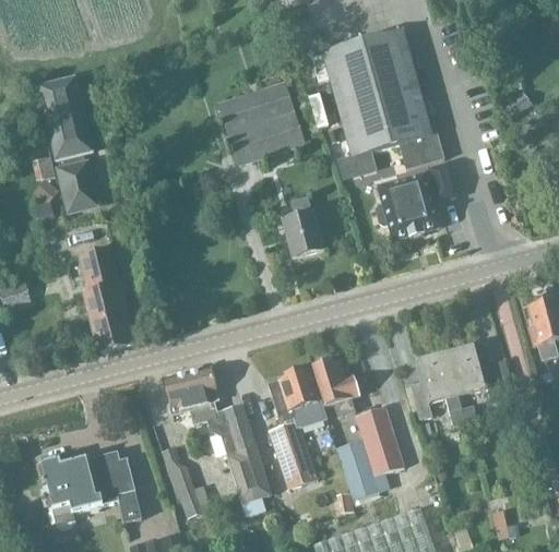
[(349,157),(400,144),(406,168),(444,157),(433,118),(426,120),(402,30),(321,51),(349,157)]
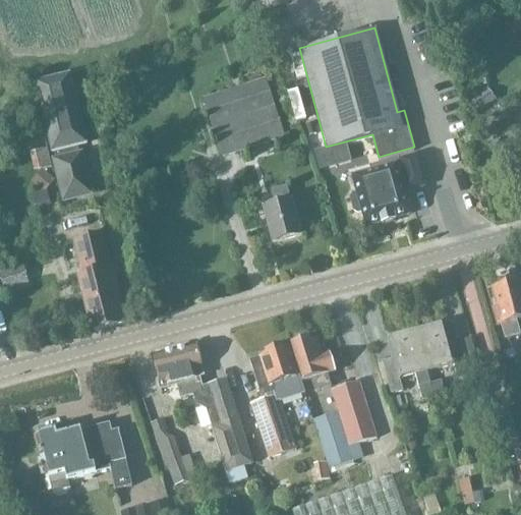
[(38,79),(54,148),(55,148),(57,156),(55,157),(64,195),(92,189),(82,151),(79,151),(77,142),(85,140),(69,72),(38,79)]
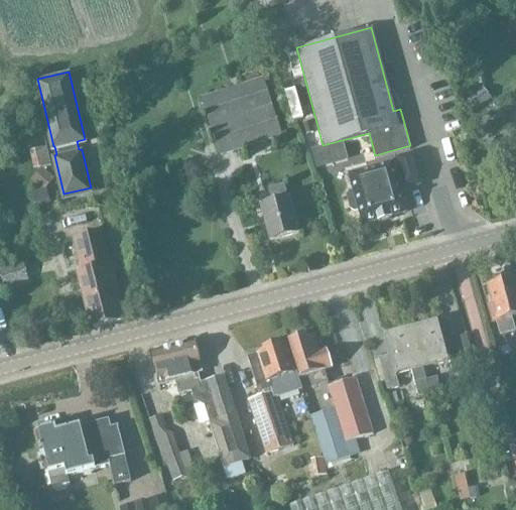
[(271,104),(262,75),(202,94),(211,123),(221,152),(280,133),(271,104)]
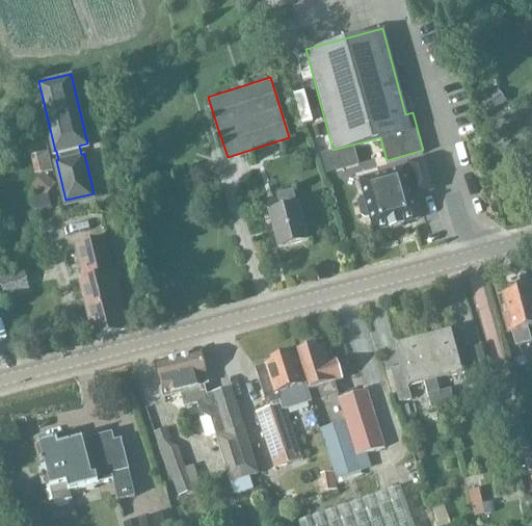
[(478,100),(486,112),(507,97),(499,85),(478,100)]
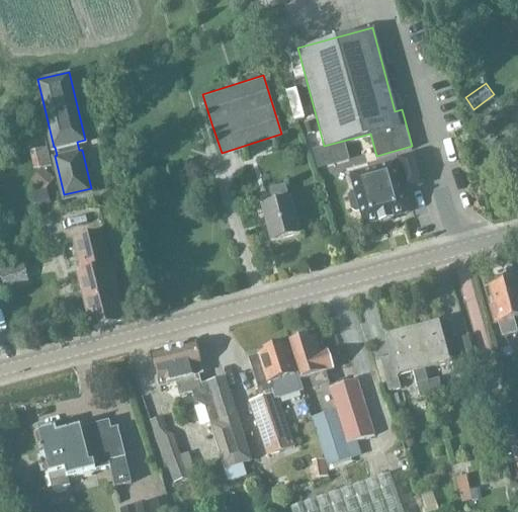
[(422,182),(421,181),(413,151),(398,155),(399,159),(351,173),(355,187),(351,189),(349,193),(352,205),(356,207),(360,206),(364,221),(379,217),(379,219),(393,216),(393,212),(407,208),(400,182),(405,180),(406,186),(422,182)]
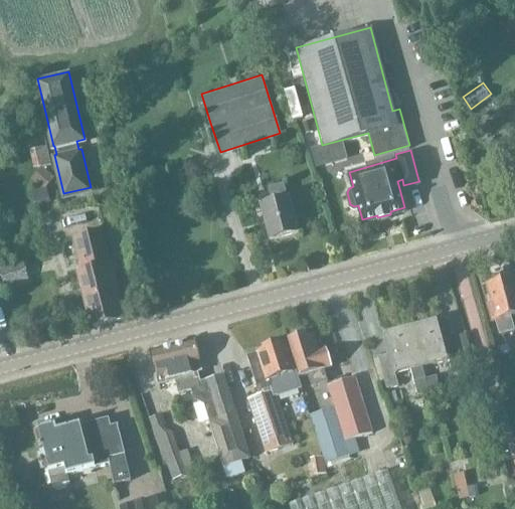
[(268,184),(272,197),(260,200),(269,236),(298,229),(289,193),(286,194),(283,181),(268,184)]
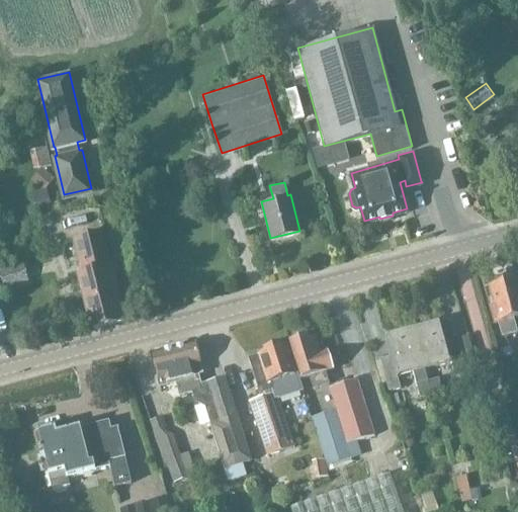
[(31,190),(34,202),(50,198),(47,187),(31,190)]
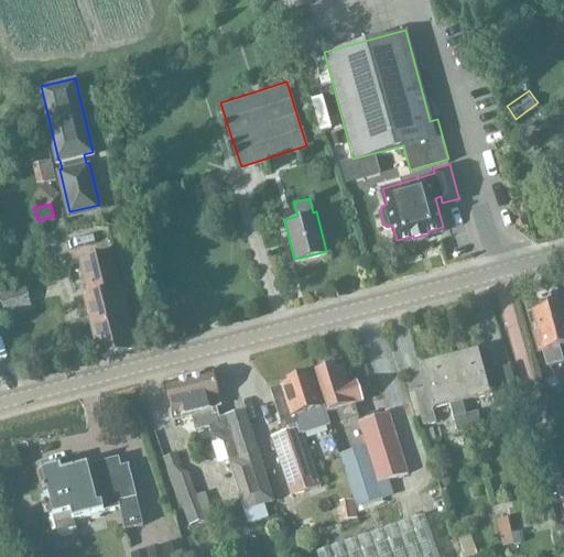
[(138,343),(122,283),(120,284),(111,248),(79,255),(88,292),(82,293),(97,353),(138,343)]
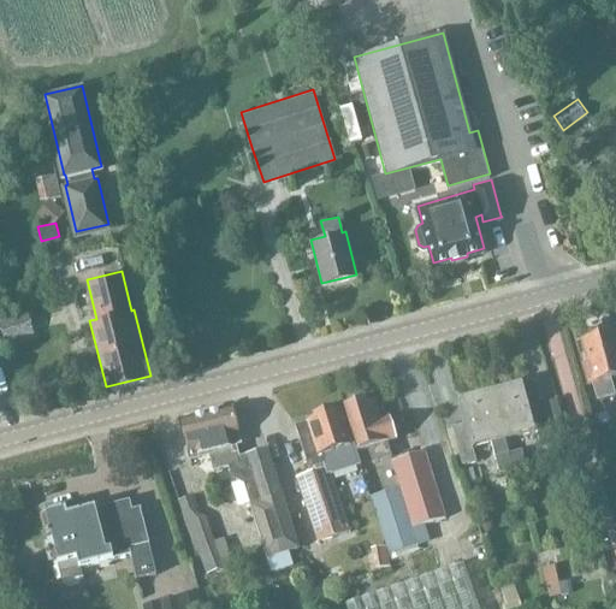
[(34,330),(28,309),(0,317),(0,319),(6,343),(16,340),(15,336),(34,330)]
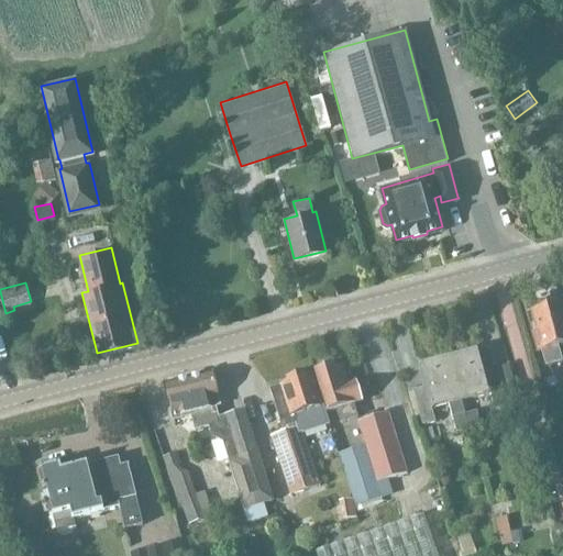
[(562,297),(548,302),(547,299),(532,303),(533,306),(530,307),(544,357),(562,351),(562,297)]
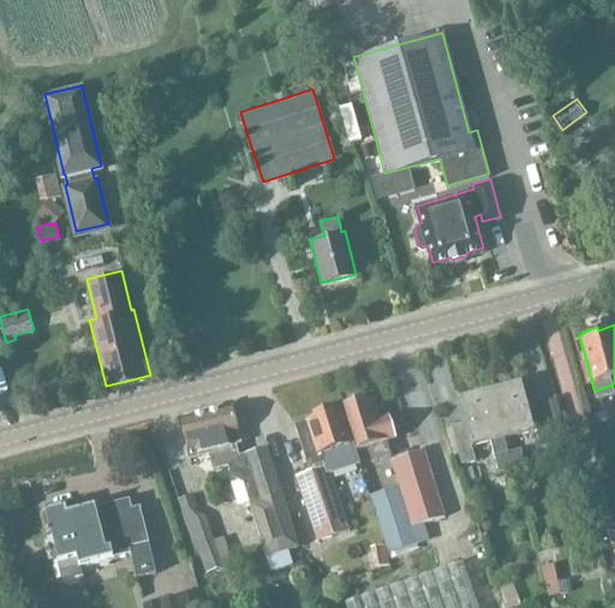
[(511,379),(491,383),(505,434),(537,425),(525,379),(512,382),(511,379)]
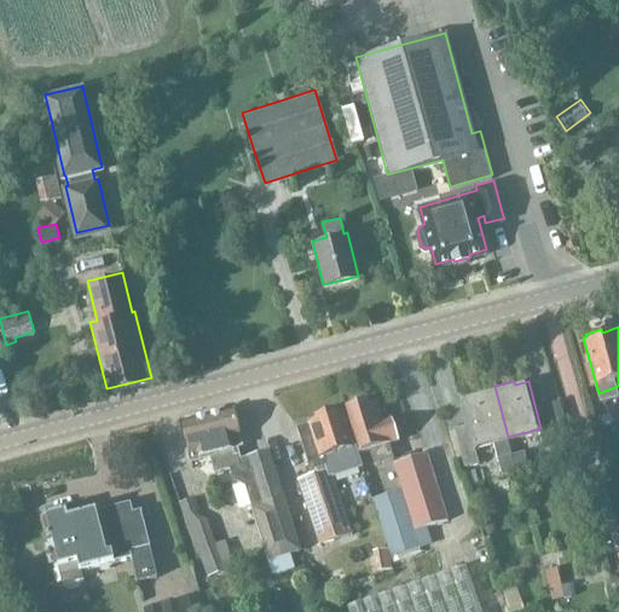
[(495,440),(508,437),(495,386),(474,392),(475,394),(462,398),(468,421),(455,425),(466,463),(479,460),(475,445),(495,440)]
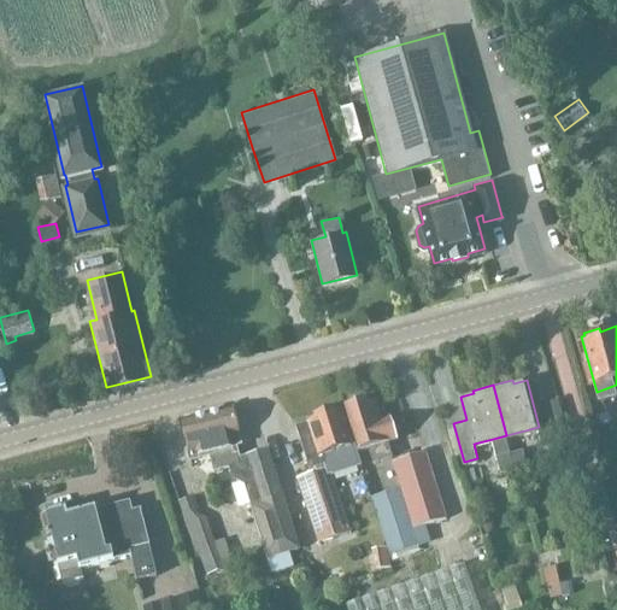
[(391,414),(383,416),(377,397),(369,400),(366,394),(345,402),(359,446),(369,444),(374,458),(393,452),(388,438),(398,434),(391,414)]
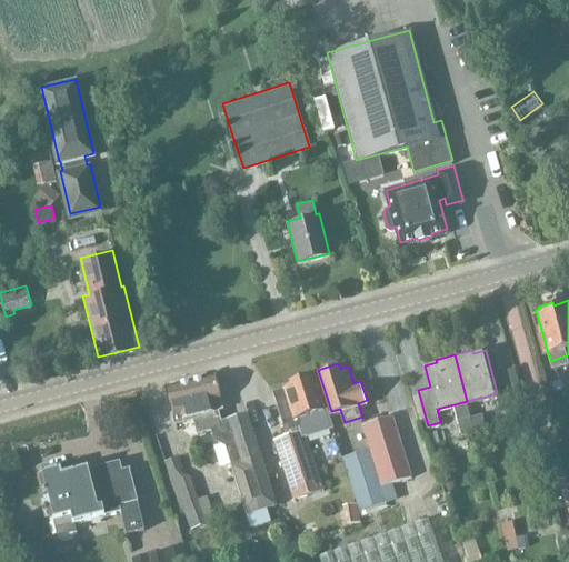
[(511,402),(525,399),(515,364),(501,368),(511,402)]
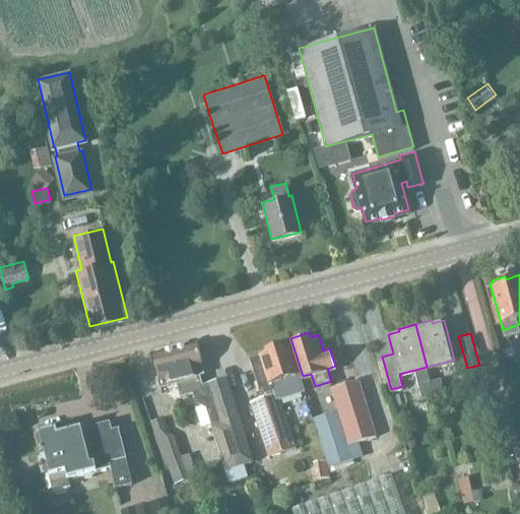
[(196,339),(152,350),(159,381),(177,377),(181,392),(193,389),(195,397),(205,403),(213,401),(207,380),(201,382),(199,372),(203,371),(196,339)]
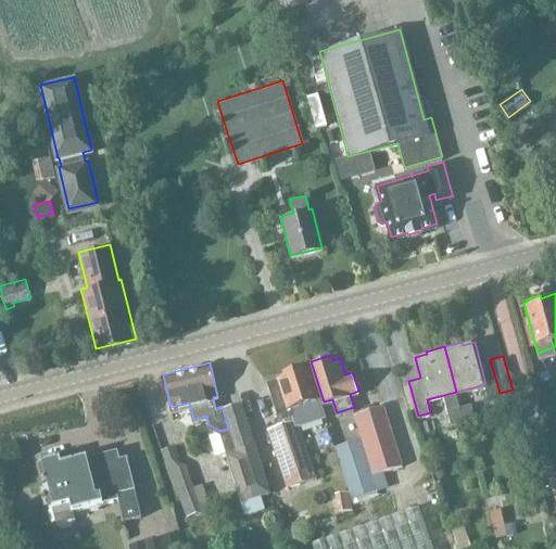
[(279,377),(267,380),(279,419),(292,413),(294,417),(268,426),(288,485),(301,481),(316,475),(299,423),(324,415),(317,396),(307,365),(302,367),(302,365),(283,370),(285,372),(278,374),(279,377)]
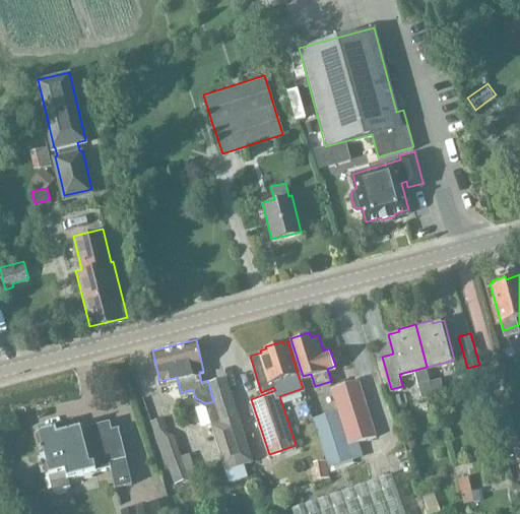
[(427,367),(415,370),(418,381),(421,395),(433,392),(430,378),(427,367)]
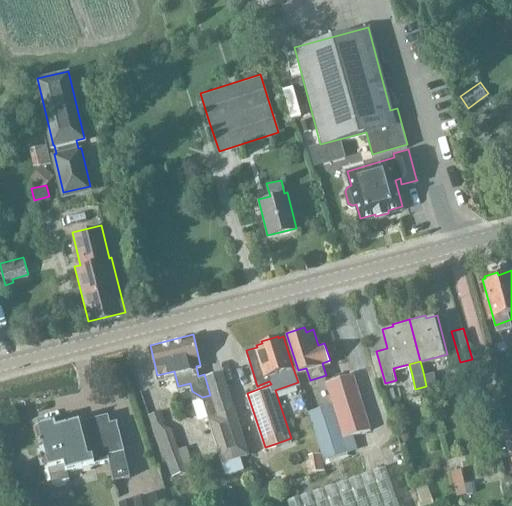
[(223,368),(204,374),(210,395),(215,412),(207,415),(221,460),(250,452),(247,445),(235,406),(223,368)]
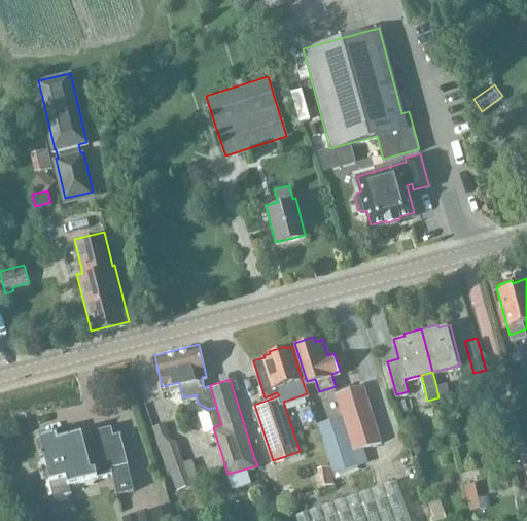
[(447,380),(435,383),(438,397),(451,394),(447,380)]
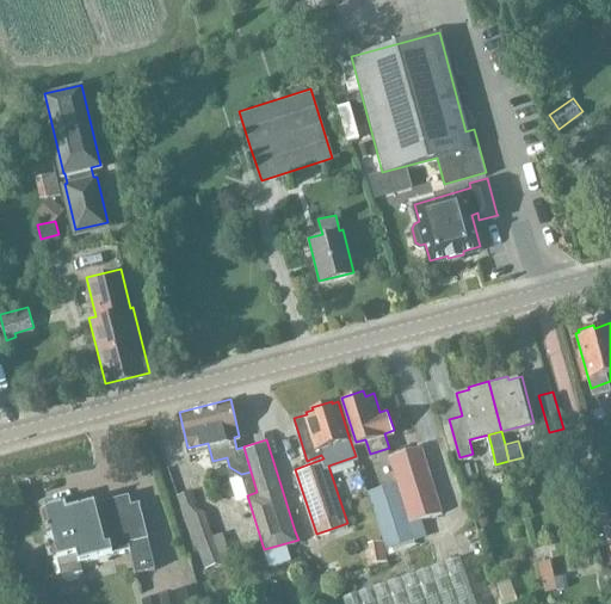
[(369,487),(384,536),(387,544),(426,532),(420,516),(442,509),(421,442),(389,453),(397,479),(369,487)]
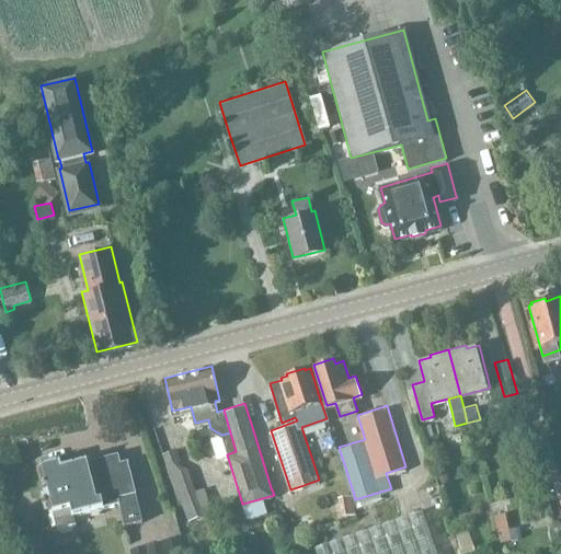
[(213,431),(186,440),(196,472),(224,463),(213,431)]
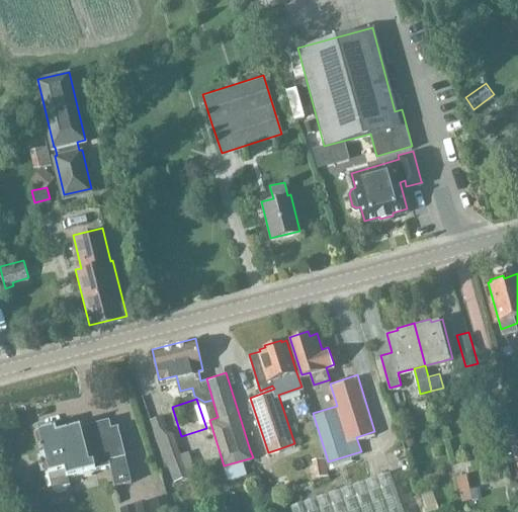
[(113,484),(132,479),(124,453),(125,453),(118,424),(110,426),(108,418),(84,424),(95,466),(108,463),(113,484)]
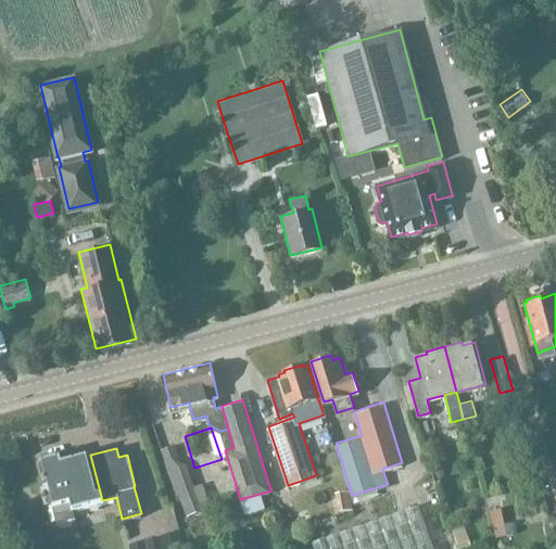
[(102,500),(90,455),(90,454),(61,461),(60,455),(38,460),(45,485),(41,486),(46,502),(49,501),(50,506),(52,506),(57,521),(75,516),(74,508),(102,500)]
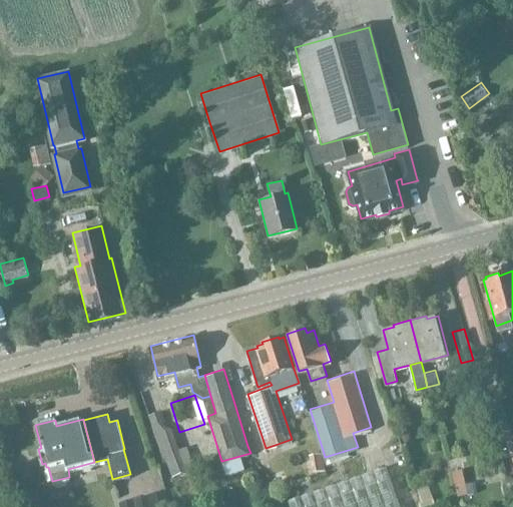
[(166,453),(172,470),(185,466),(180,449),(166,453)]
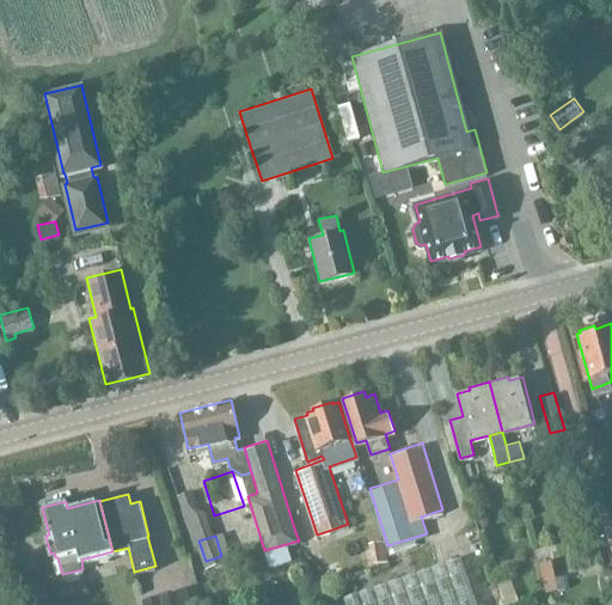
[(346,594),(349,604),(477,604),(461,555),(346,594)]
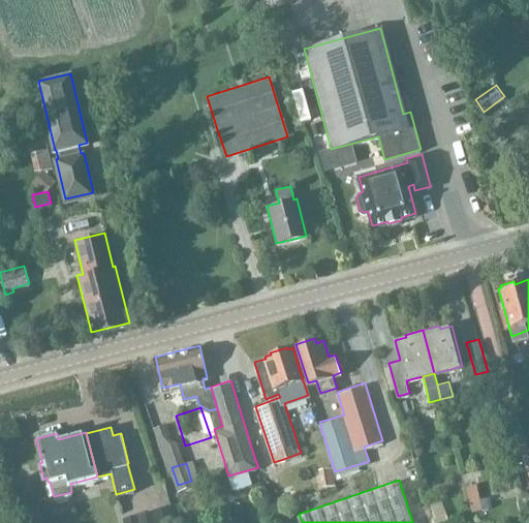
[(476,481),(467,484),(472,506),(490,502),(488,493),(479,495),(476,481)]
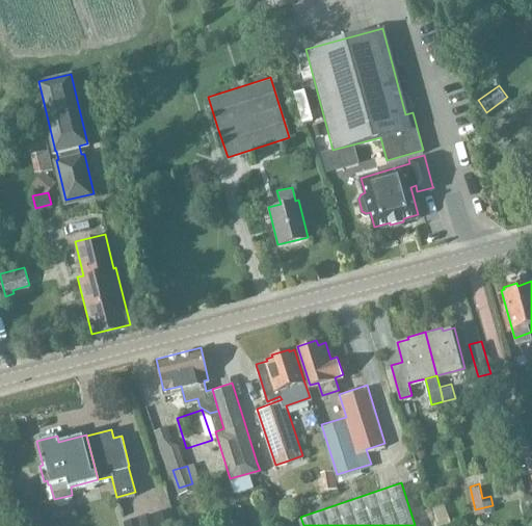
[(157,525),(154,511),(139,516),(141,525),(157,525)]
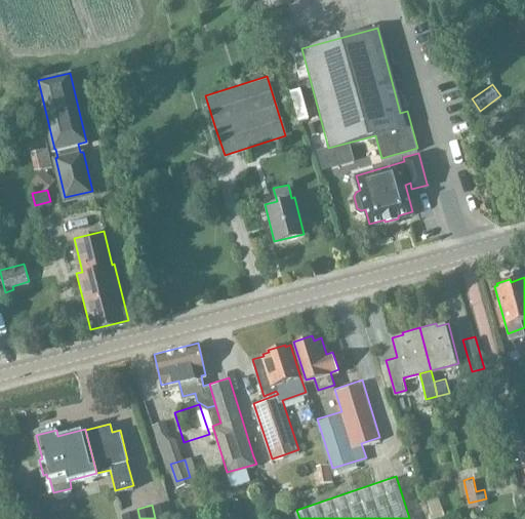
[(139,518),(137,509),(122,512),(124,518),(139,518)]
